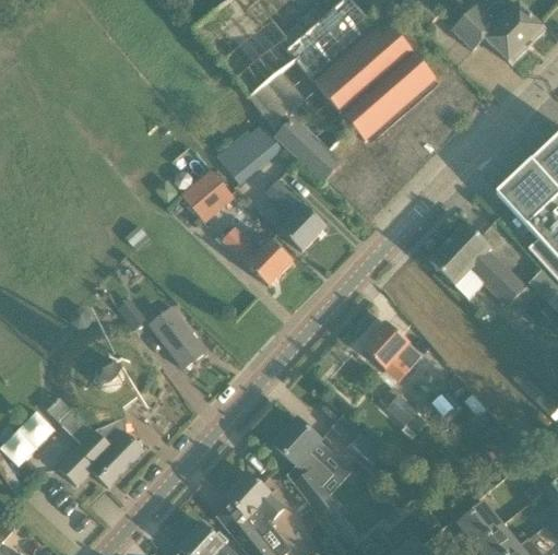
[(340,0),(291,44),(296,52),(317,79),(376,26),(353,0),(340,0)]
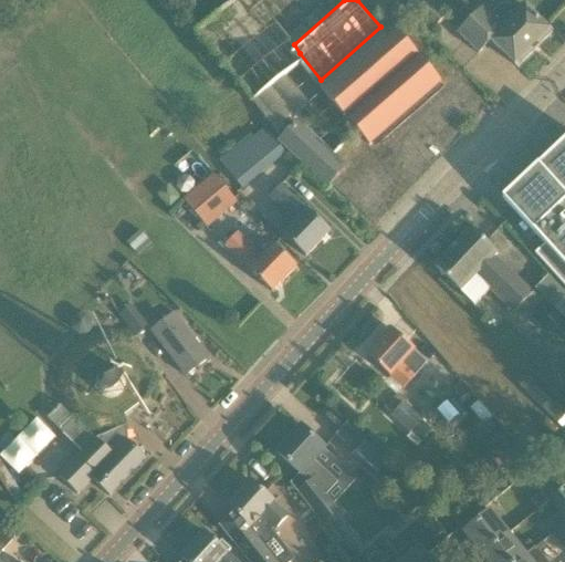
[(417,10),(435,27),(448,12),(435,0),(426,0),(417,10)]
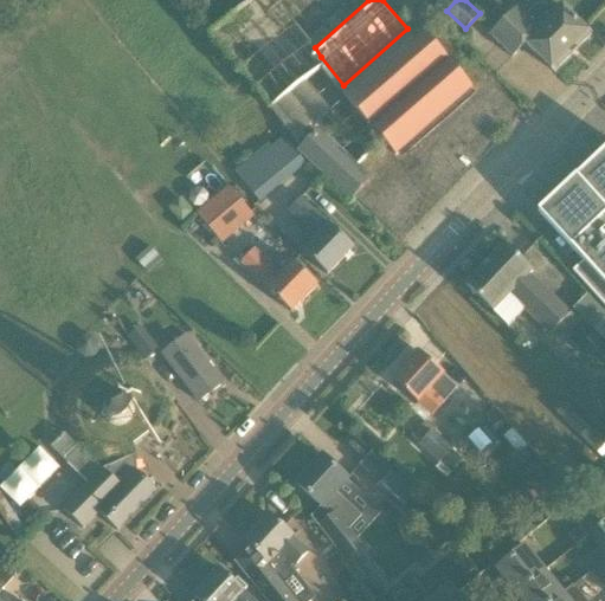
[(490,32),(496,37),(513,53),(526,40),(555,69),(592,32),(560,1),(538,25),(517,5),(490,32)]
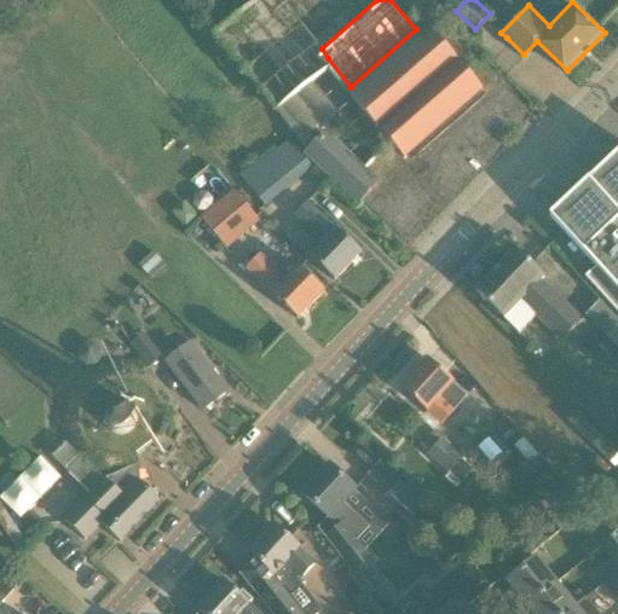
[(426,22),(416,29),(351,87),(393,142),(405,155),(483,87),(426,22)]
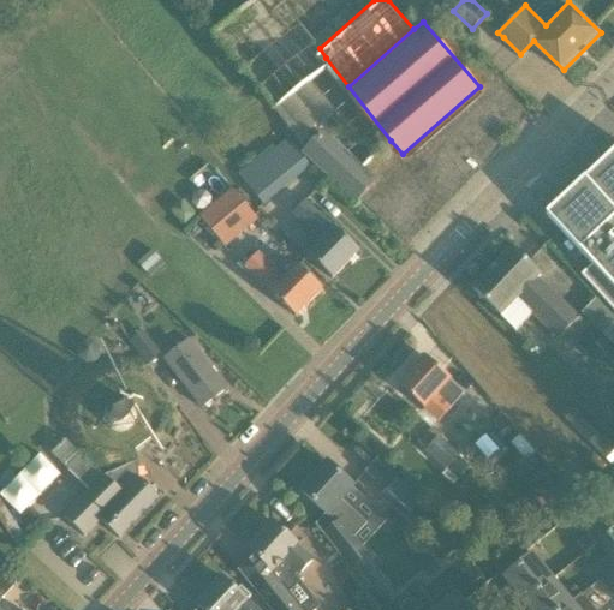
[(311,117),(292,137),(357,198),(375,179),(362,166),(311,117)]
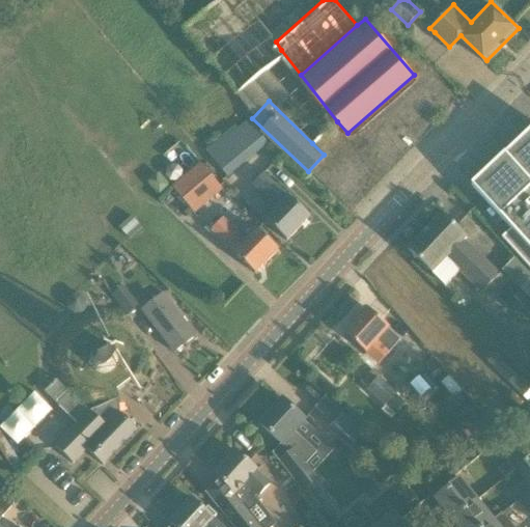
[(232,123),(205,147),(229,174),(265,144),(245,120),(235,128),(232,123)]
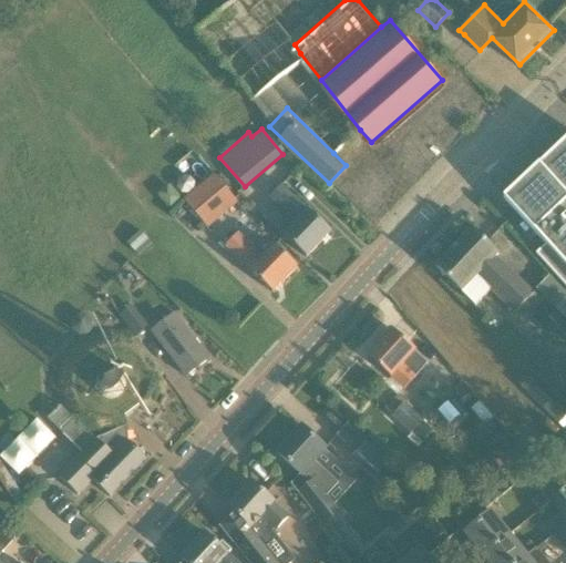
[(565,139),(504,195),(546,243),(536,252),(565,284),(565,139)]
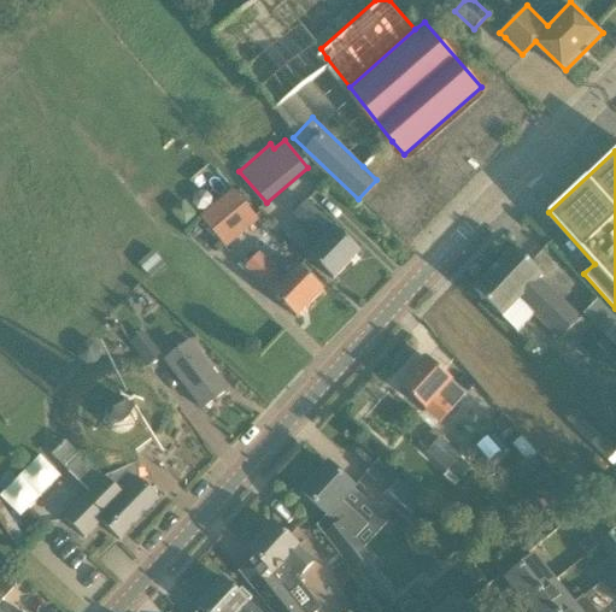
[(259,218),(234,187),(200,213),(227,246),(259,218)]
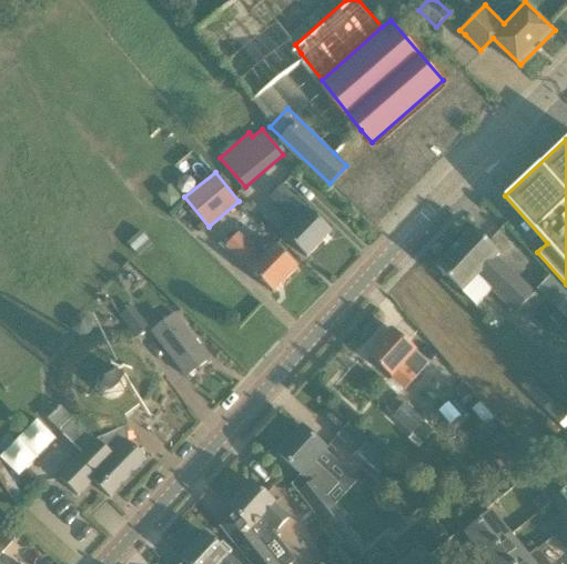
[(284,232),(307,255),(333,230),(283,182),(270,197),(294,221),(284,232)]
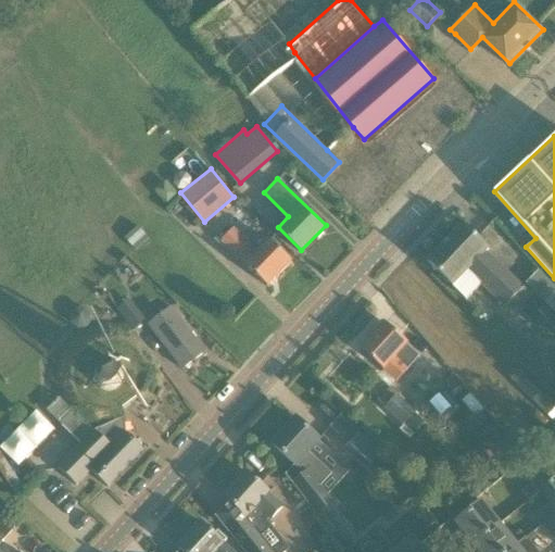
[(506,304),(509,308),(517,309),(532,292),(488,249),(490,247),(464,222),(428,260),(467,297),(481,283),(505,305),(506,304)]
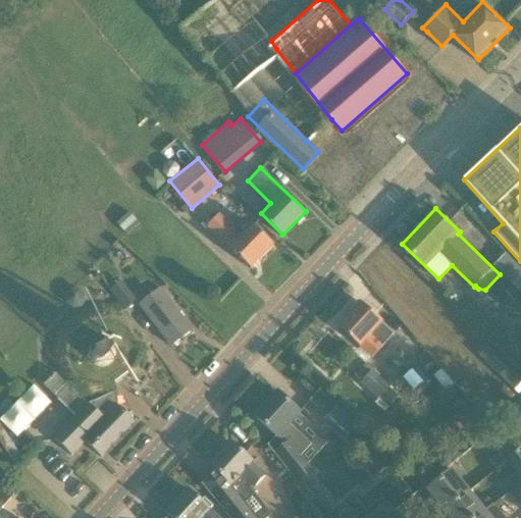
[(207,224),(237,253),(252,267),(274,244),(253,222),(243,232),(220,211),(207,224)]
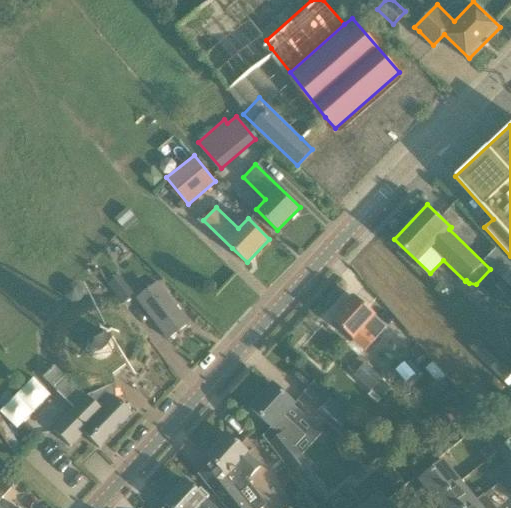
[(510,259),(496,246),(484,258),(502,275),(510,265),(510,259)]
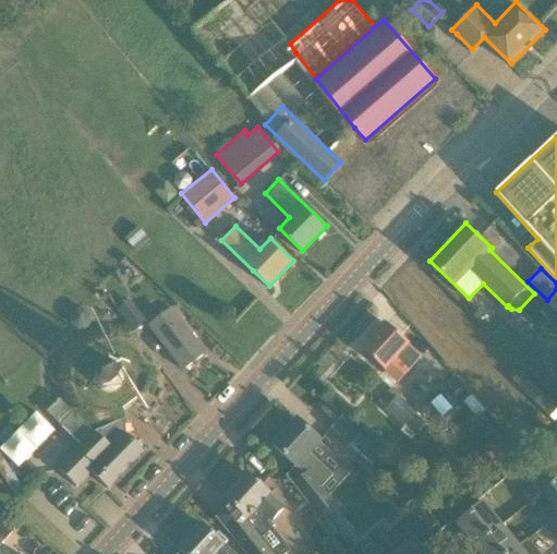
[(172,305),(148,324),(183,370),(207,351),(172,305)]
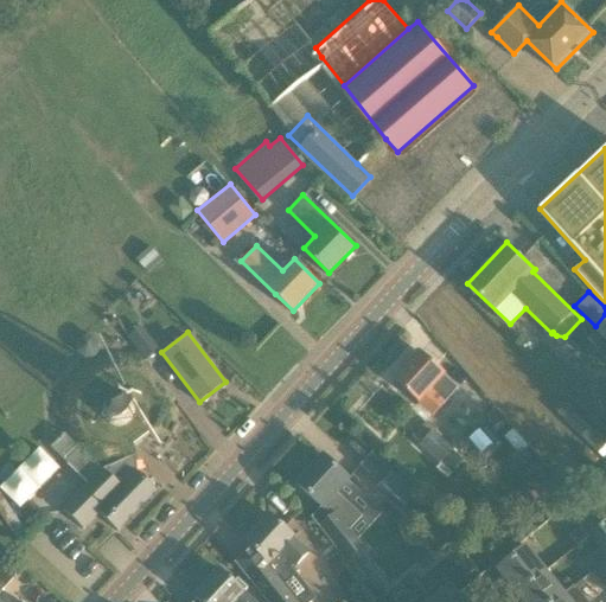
[(99,347),(99,340),(93,334),(84,334),(78,340),(78,347),(85,353),(93,353),(99,347)]
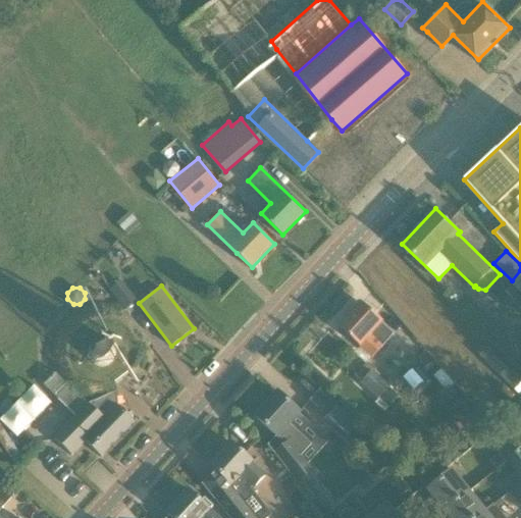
[(129,291),(120,298),(125,305),(136,298),(129,291)]
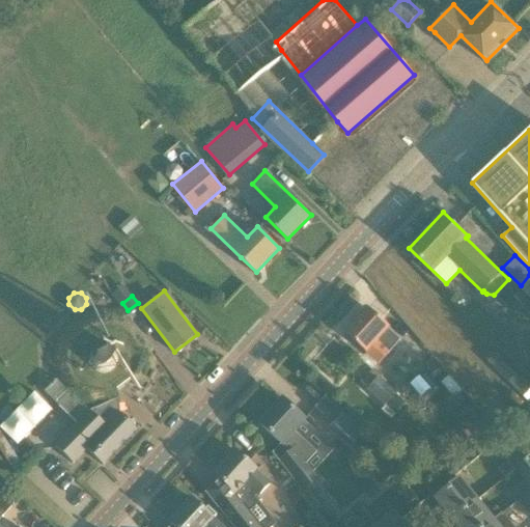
[(368,306),(345,332),(380,362),(401,338),(390,328),(391,327),(368,306)]
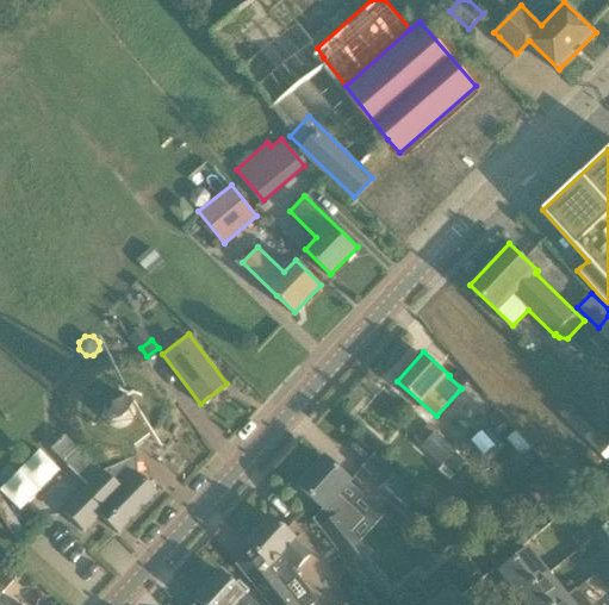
[(106,418),(107,419),(110,420),(112,422),(115,423),(117,424),(119,424),(122,424),(124,423),(126,422),(129,420),(131,418),(132,417),(134,413),(135,412),(135,411),(135,409),(135,406),(135,404),(135,403),(134,400),(132,399),(131,397),(129,395),(126,393),(125,393),(123,392),(122,392),(118,392),(116,392),(113,393),(112,394),(110,395),(109,397),(106,398),(106,399),(105,401),(104,403),(104,406),(104,407),(104,410),(104,413),(105,416),(106,418)]
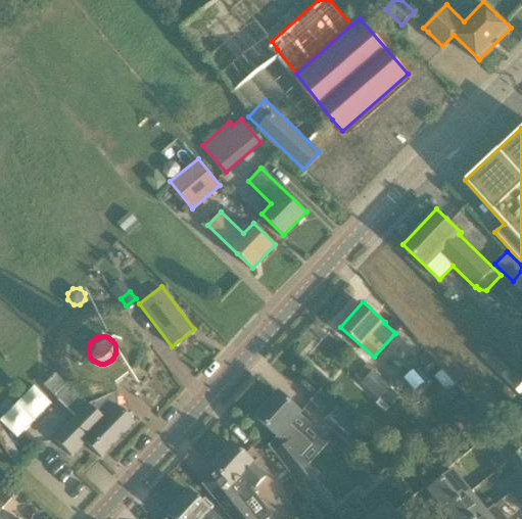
[(374,405),(393,422),(409,406),(389,388),(391,385),(374,369),(375,367),(368,360),(356,374),(379,397),(374,405)]
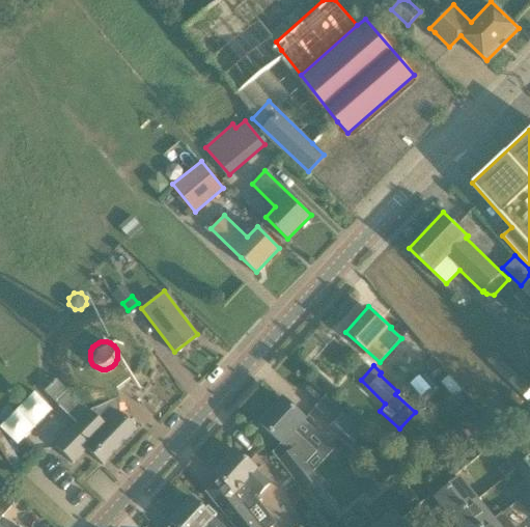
[(67,387),(57,377),(45,388),(56,399),(67,387)]
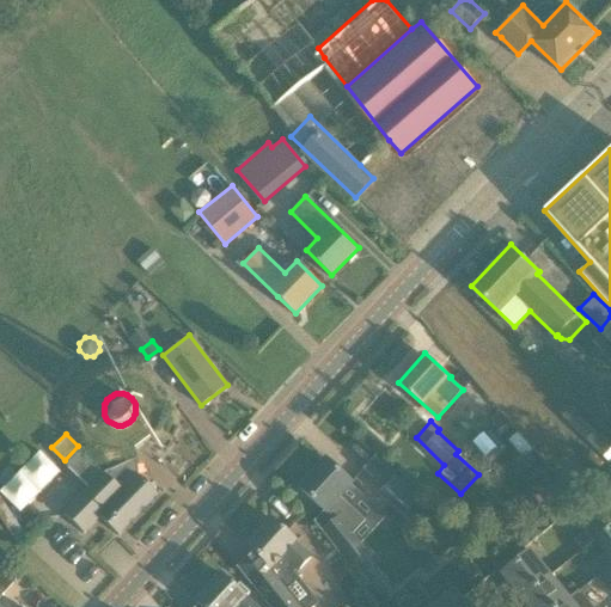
[(523,436),(513,445),(524,455),(532,448),(523,436)]
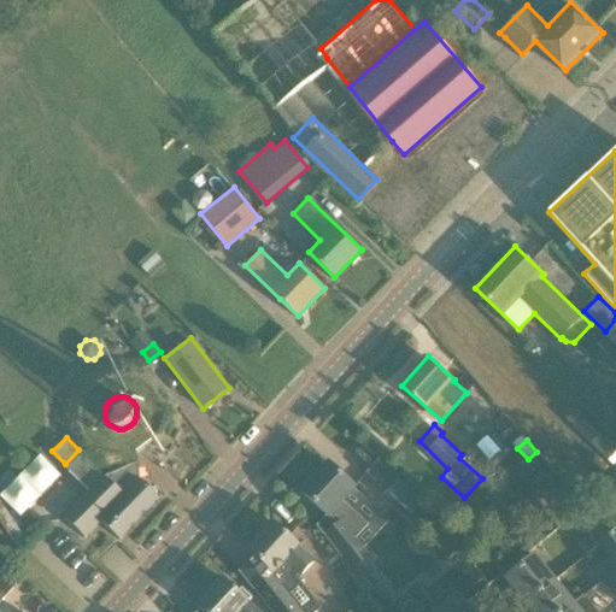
[(64,515),(68,518),(86,535),(101,519),(121,537),(162,495),(140,476),(139,458),(105,474),(80,448),(78,449),(65,464),(91,489),(64,515)]
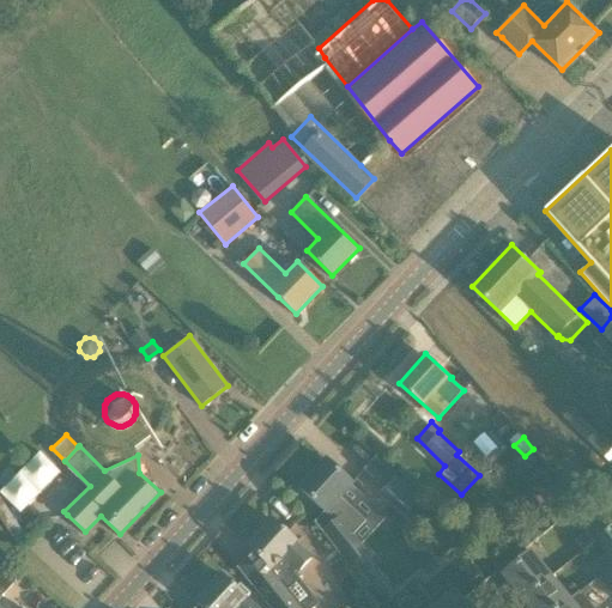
[(367,520),(340,496),(352,482),(327,460),(302,487),(326,509),(315,521),(351,565),(369,552),(353,533),(367,520)]
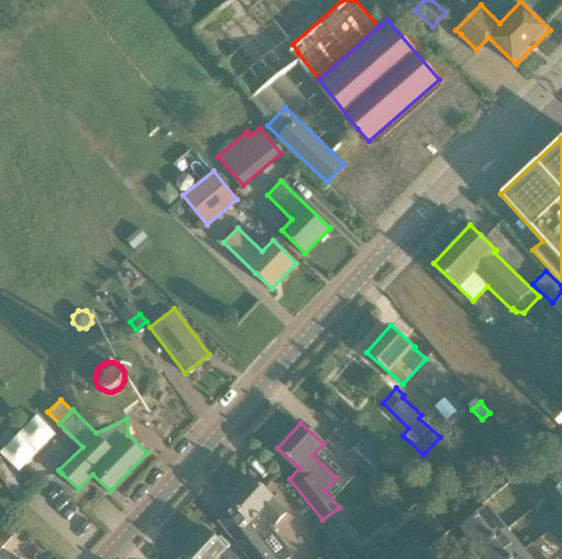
[(233,506),(218,518),(232,535),(251,558),(278,558),(261,537),(273,523),(274,524),(287,511),(273,497),(251,477),(248,480),(243,479),(237,485),(239,490),(228,501),(233,506)]
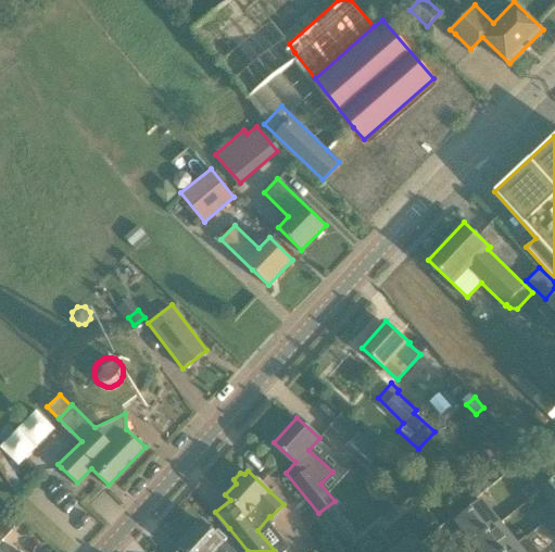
[(522,490),(529,498),(540,489),(533,480),(522,490)]
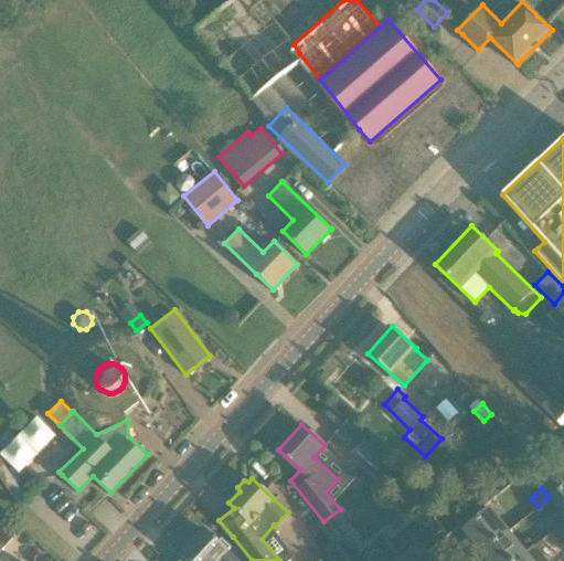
[(465,529),(482,551),(510,530),(491,507),(465,529)]
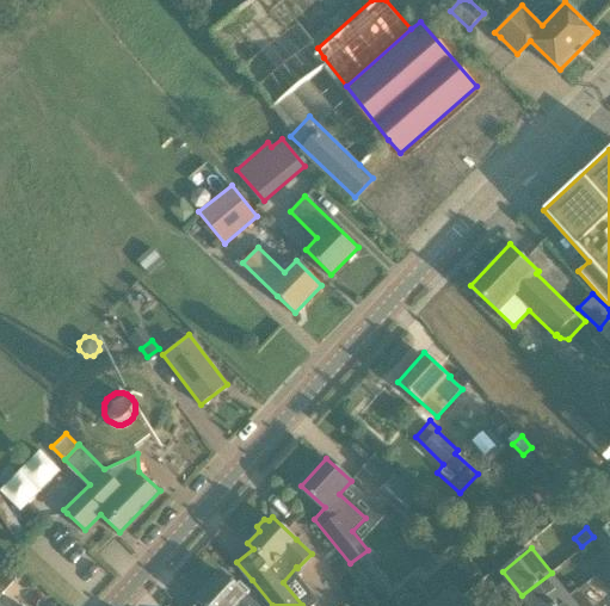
[(593,561),(601,570),(609,562),(609,556),(605,551),(593,561)]
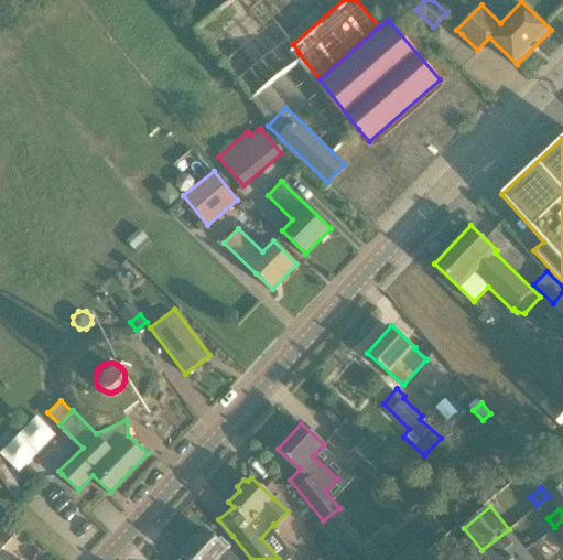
[(0,559),(0,550),(18,531),(0,515),(0,559)]
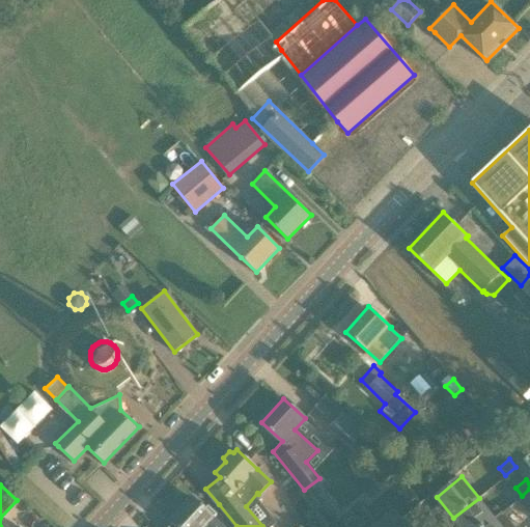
[(225,526),(214,516),(218,512),(208,503),(205,507),(193,496),(170,521),(176,526),(225,526)]
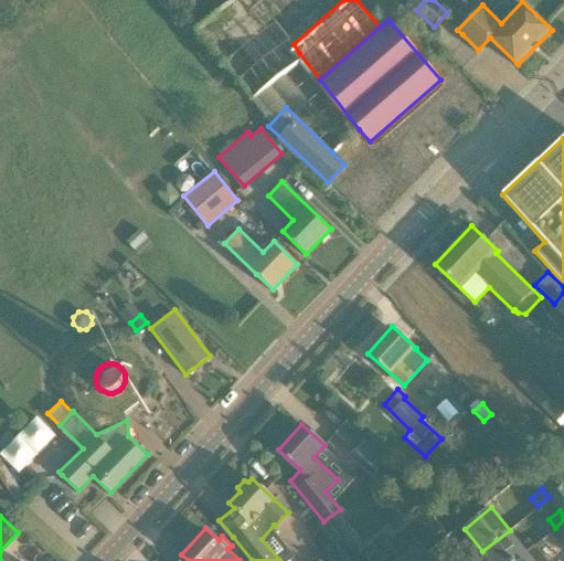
[(482,551),(490,560),(514,560),(527,551),(527,550),(510,530),(482,551)]
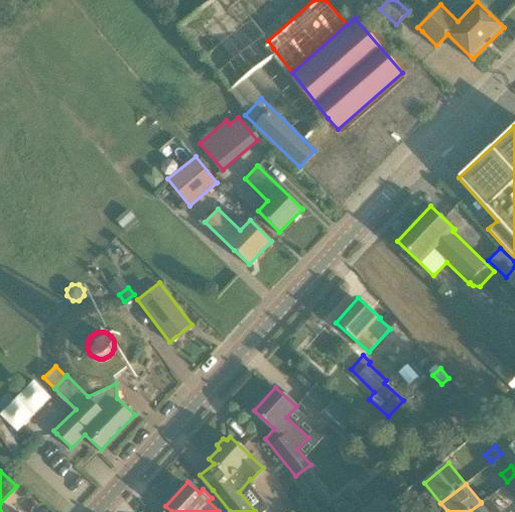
[(481,503),(470,511),(501,511),(489,496),(481,502),(481,503)]
